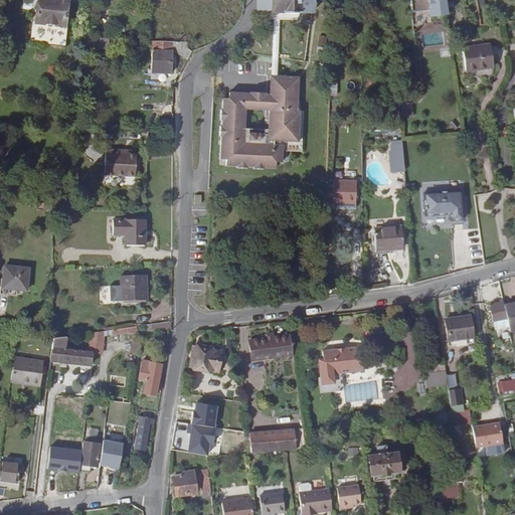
[(60,0),(34,0),(31,22),(60,26),(63,0),(60,0)]
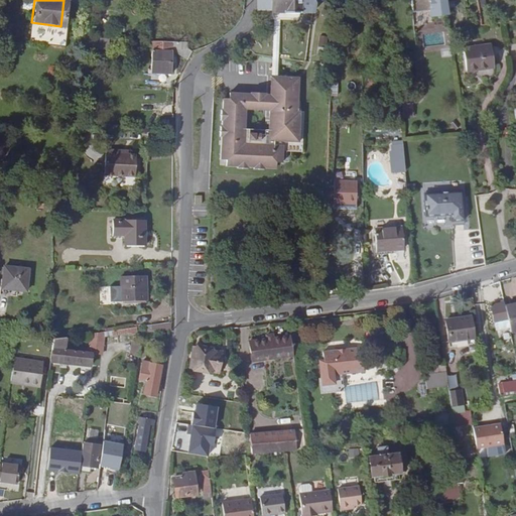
[(256,0),(256,9),(268,9),(268,10),(283,11),(284,13),(299,13),(299,11),(311,11),(311,0),(256,0)]
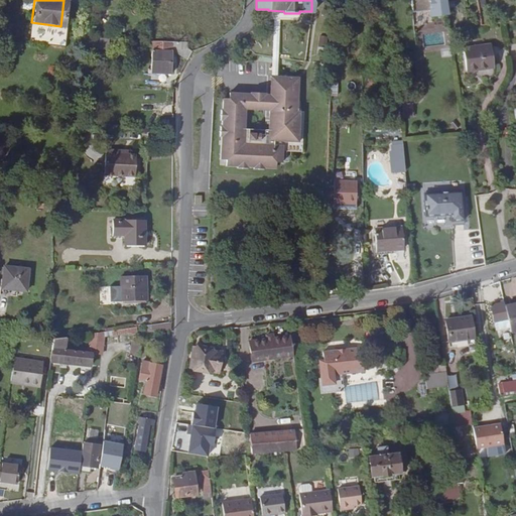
[(170,50),(185,60),(191,50),(181,47),(181,41),(149,38),(148,73),(170,73),(170,50)]
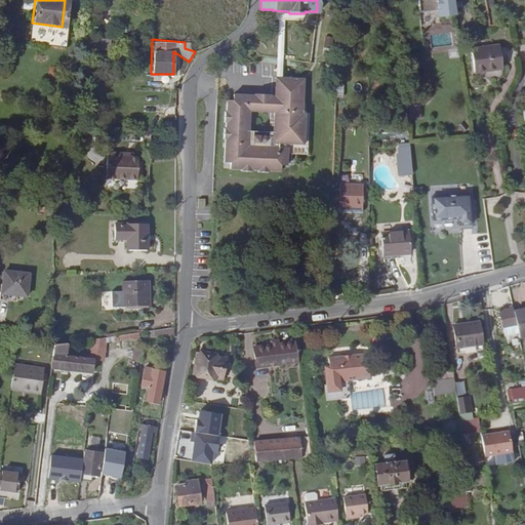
[(478,46),(482,69),(502,66),(498,43),(478,46)]
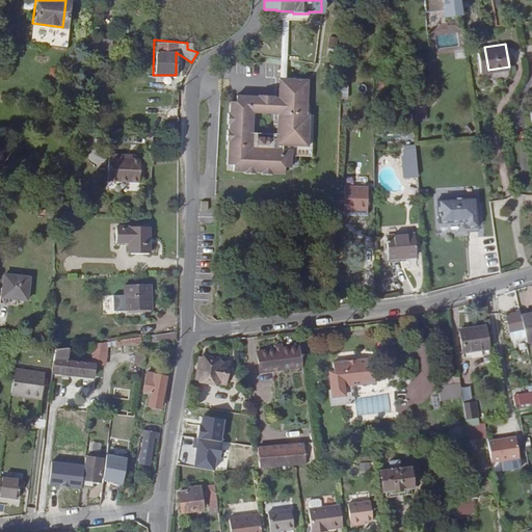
[(480,72),(488,70),(484,47),(477,48),(480,72)]
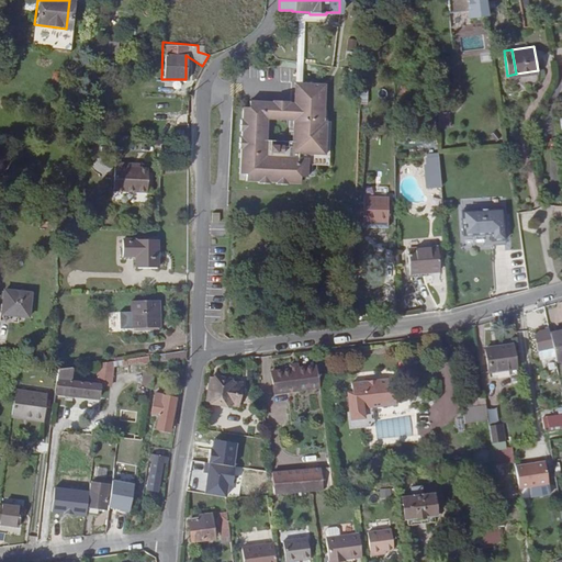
[(300,53),(293,52),(291,93),(290,110),(298,110),(299,74),(300,53)]
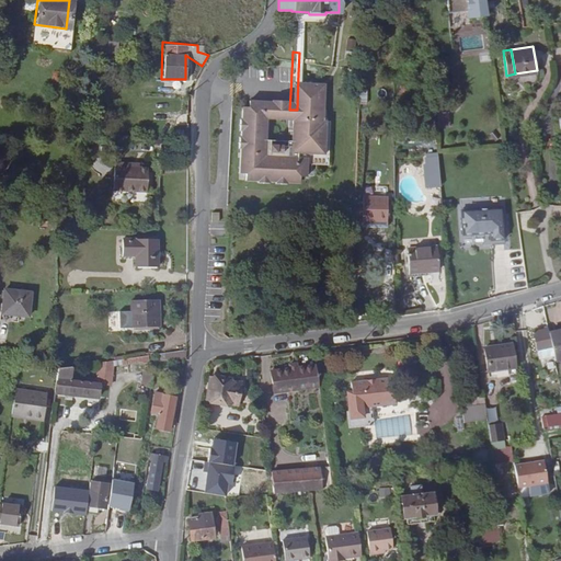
[(318,75),(298,73),(297,110),(289,110),(288,132),(263,130),(264,109),(265,92),(247,92),(247,98),(240,98),(239,111),(239,122),(238,128),(238,139),(237,164),(243,165),(243,172),(254,172),(255,171),(259,170),(259,175),(267,175),(267,173),(274,173),(274,175),(285,175),(285,173),(288,173),(298,173),(298,168),(306,168),(306,155),(296,153),(297,144),(323,145),(324,112),(321,111),(317,111),(318,75)]
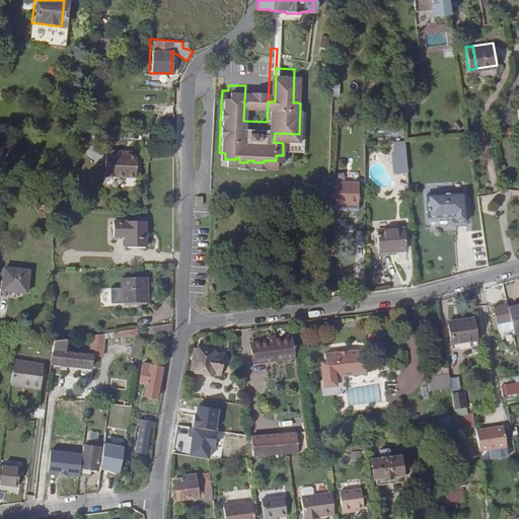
[(149,73),(148,85),(170,85),(171,73),(149,73)]
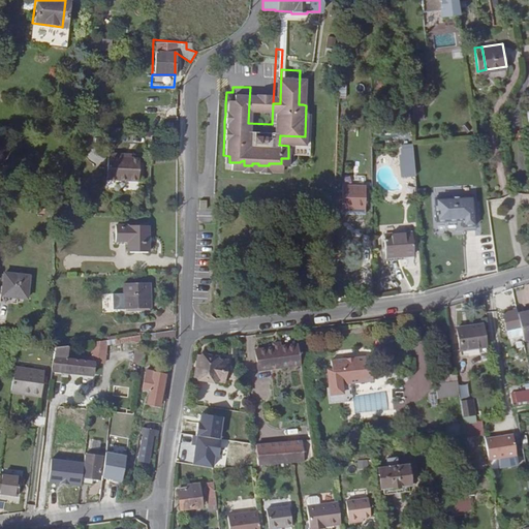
[(273,103),(274,88),(250,87),(249,102),(273,103)]
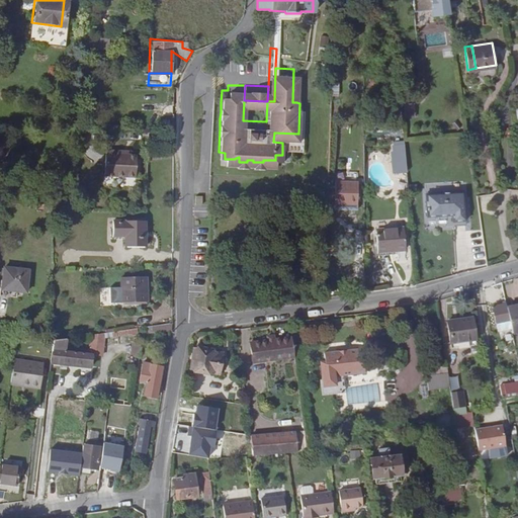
[(406,118),(417,117),(416,102),(406,103),(406,118)]
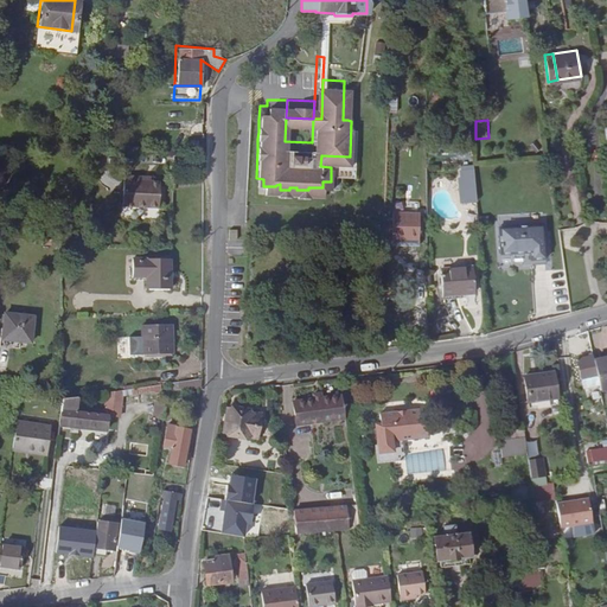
[(355,157),(350,157),(321,155),(320,166),(331,167),(353,168),(355,157)]
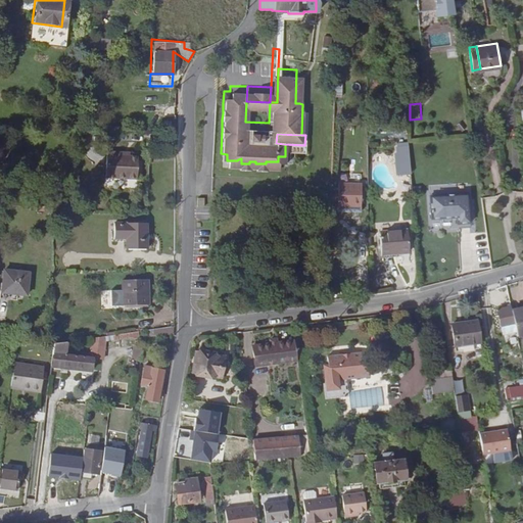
[(397,175),(412,174),(411,142),(396,143),(397,175)]
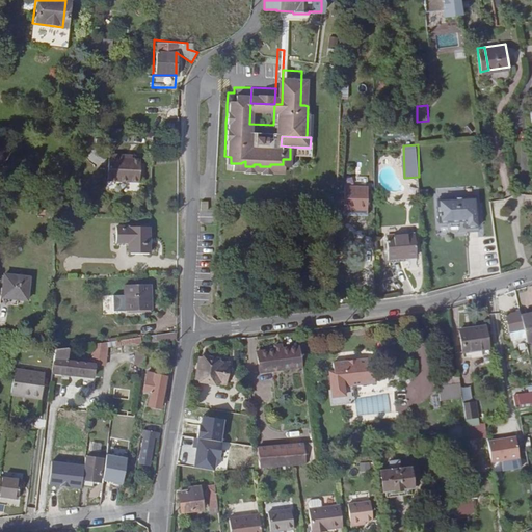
[(121,160),(121,156),(106,156),(106,180),(137,182),(137,179),(137,163),(137,160),(130,160),(121,160)]
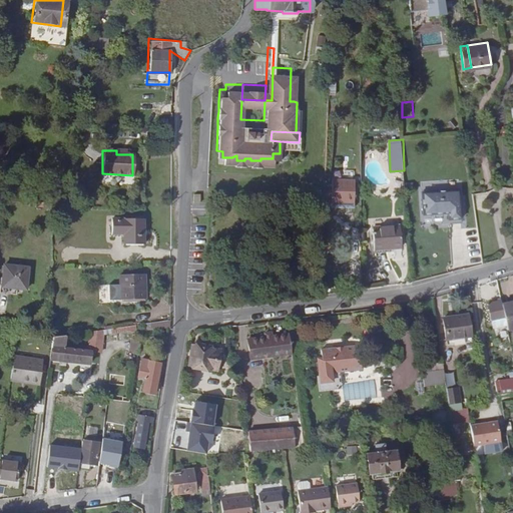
[(332,178),(331,205),(354,206),(355,178),(332,178)]
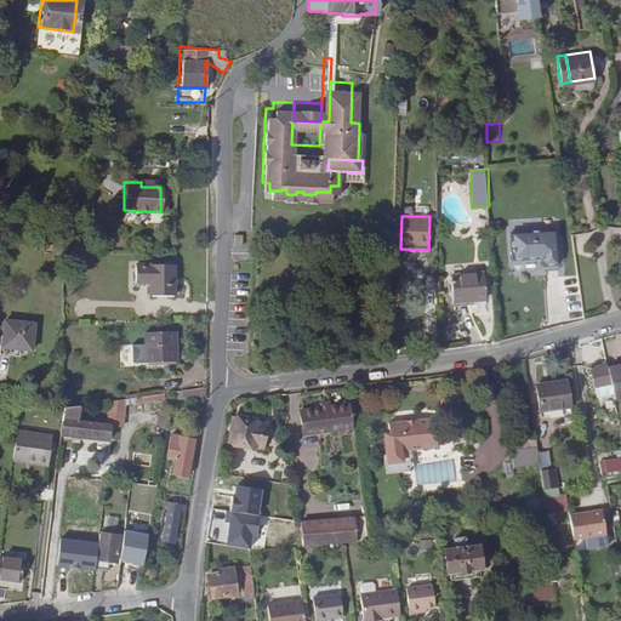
[(510,229),(512,257),(542,255),(543,268),(559,267),(557,228),(510,229)]
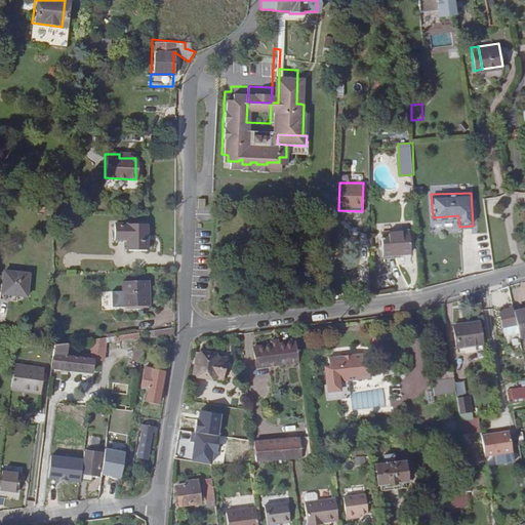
[(147,221),(114,220),(114,239),(126,239),(126,246),(146,247),(147,221)]
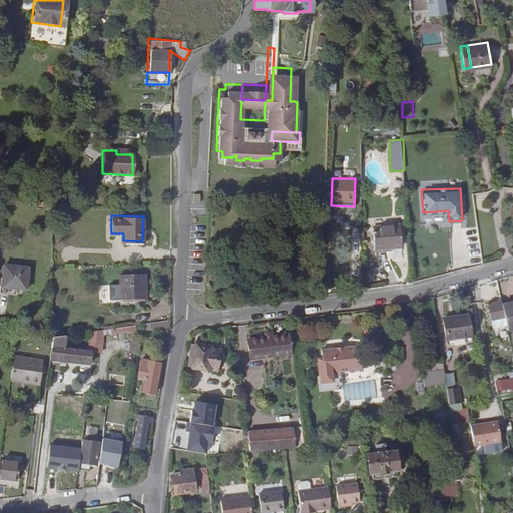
[(371,225),(373,246),(401,245),(400,223),(371,225)]
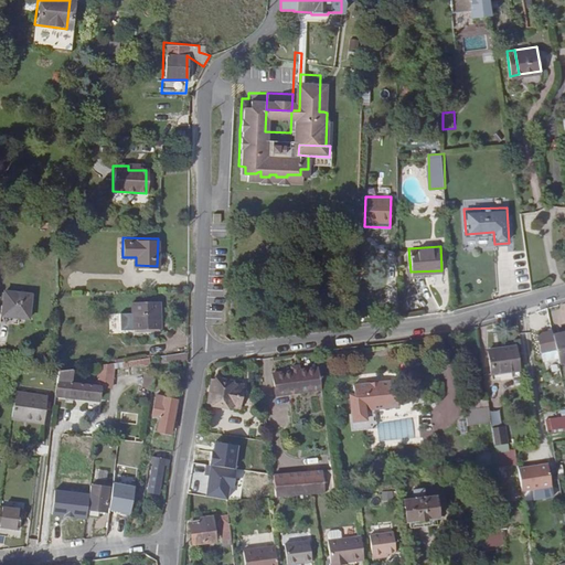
[(7,287),(3,311),(30,313),(31,289),(7,287)]
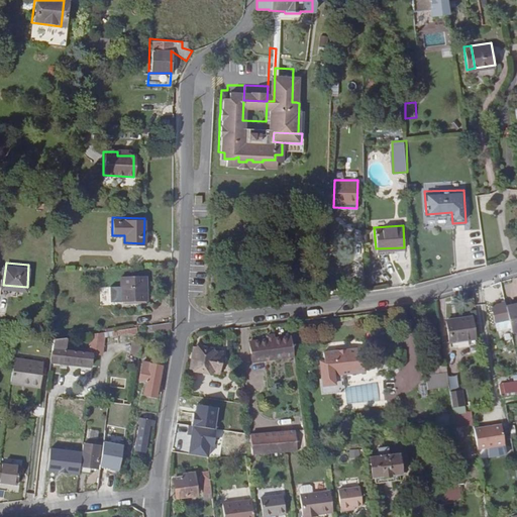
[(121,290),(121,300),(145,299),(145,274),(121,274),(121,290)]
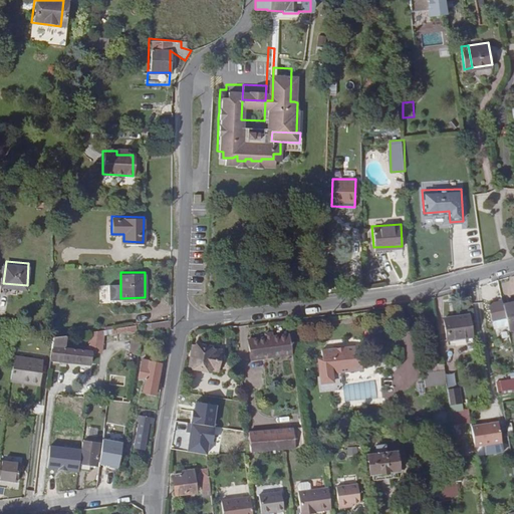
[(501,304),(501,300),(488,302),(493,330),(506,327),(501,304)]
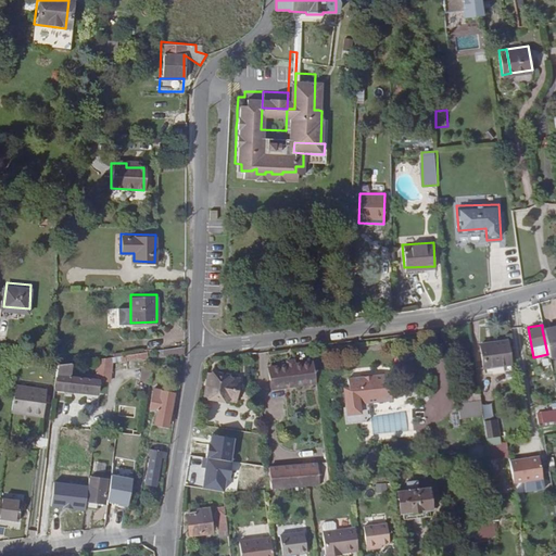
[(548,356),(555,354),(555,325),(542,329),(547,354),(548,356)]
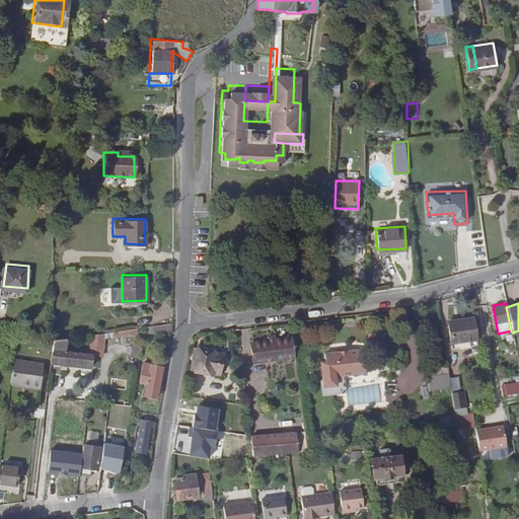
[(485,309),(476,310),(478,323),(488,322),(485,309)]
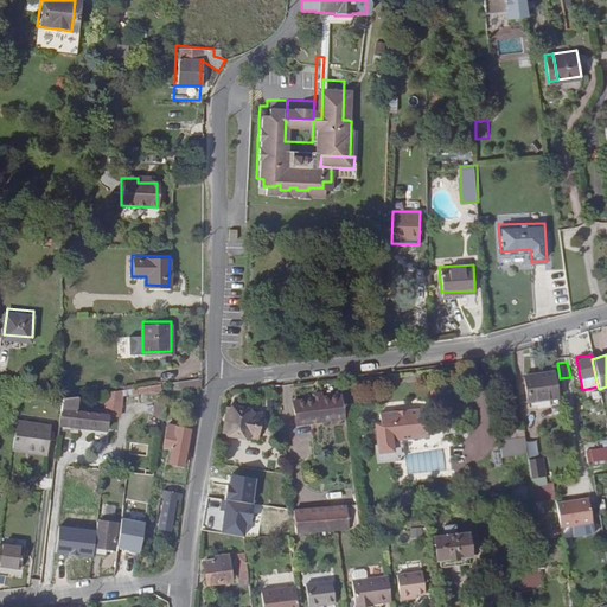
[(526,401),(556,397),(553,372),(523,376),(526,401)]
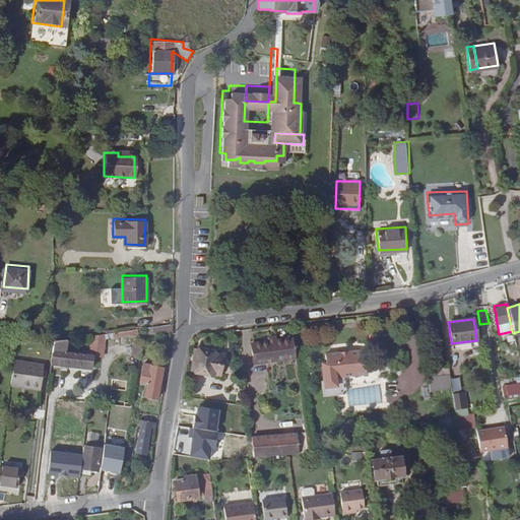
[(172,329),(173,321),(154,324),(155,331),(172,329)]
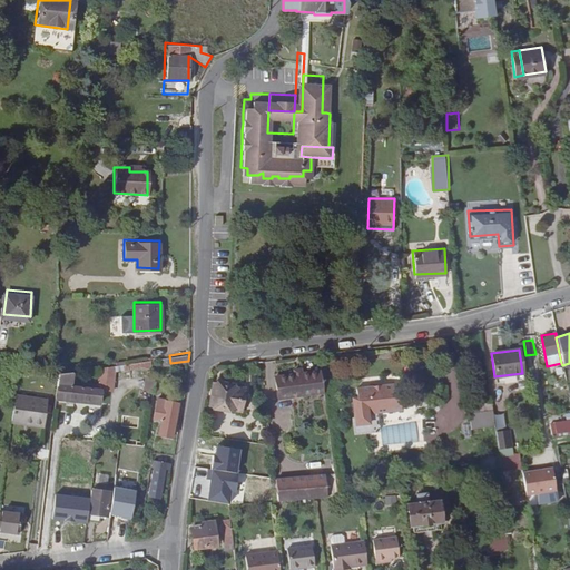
[(170,363),(169,355),(158,356),(158,364),(170,363)]
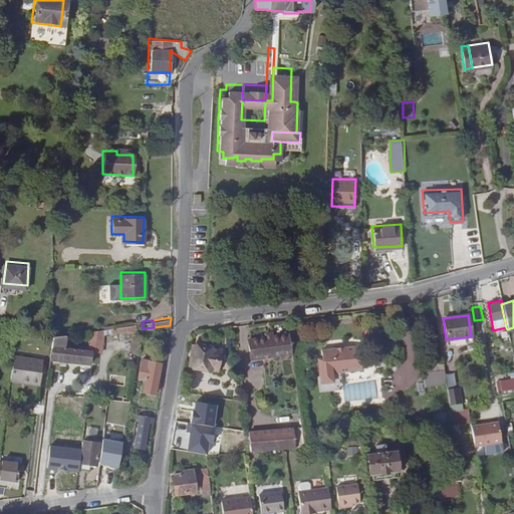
[(53,333),(51,358),(89,362),(91,350),(100,351),(104,331),(134,327),(133,323),(90,328),(87,350),(68,347),(70,331),(53,333)]
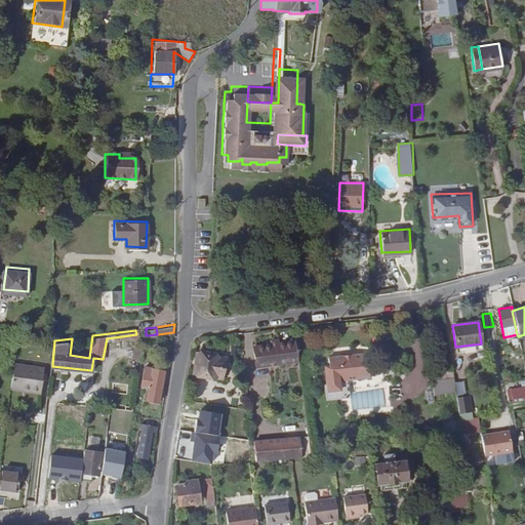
[(297,362),(294,340),(277,344),(277,339),(270,339),(271,345),(257,346),(260,367),(297,362)]
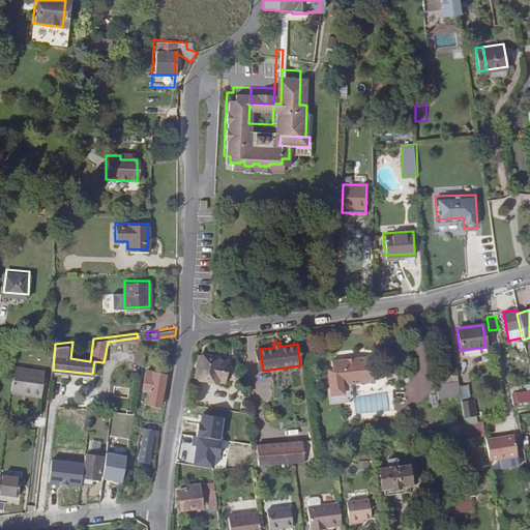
[(143,363),(145,347),(137,346),(134,361),(143,363)]
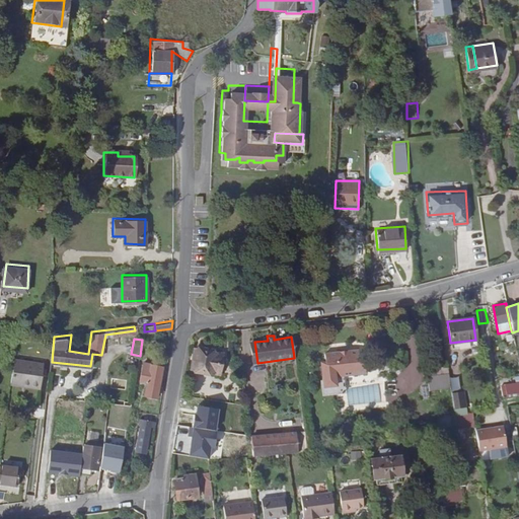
[(220,373),(223,353),(195,348),(191,368),(220,373)]
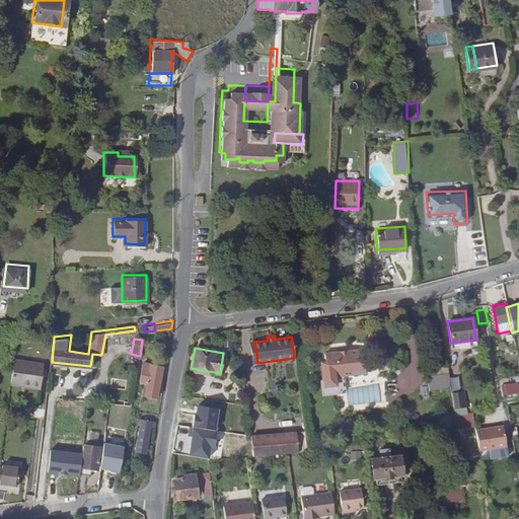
[(10,382),(28,384),(41,385),(44,362),(14,358),(10,382)]
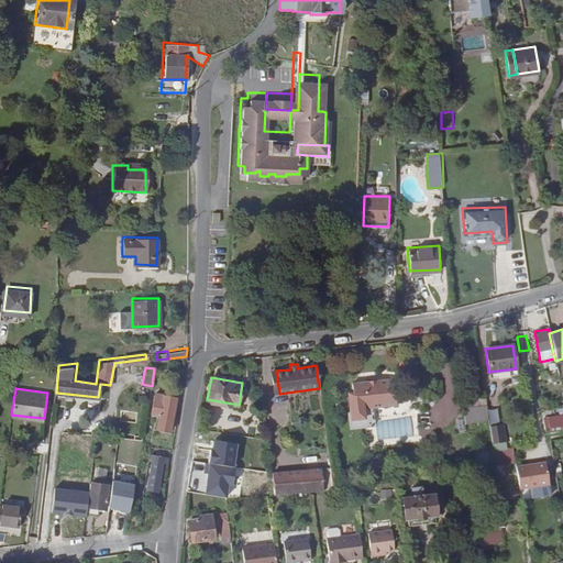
[(176,396),(167,394),(162,393),(156,392),(152,414),(157,415),(155,429),(169,431),(176,396)]
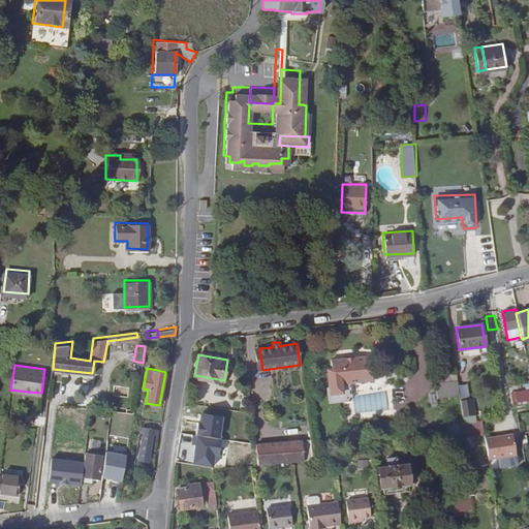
[(341,390),(373,385),(371,368),(327,374),(332,408),(343,407),(341,390)]
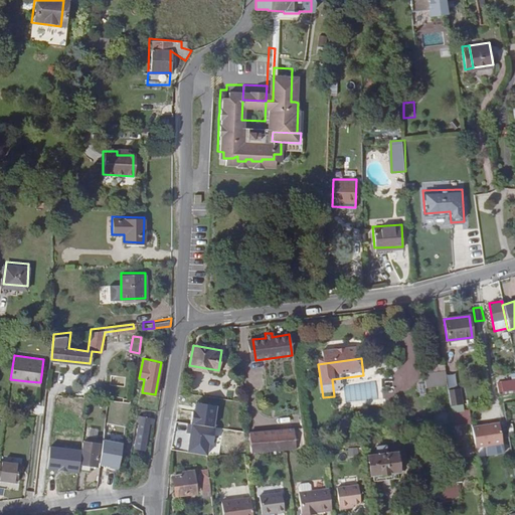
[(447,384),(444,370),(419,373),(421,388),(447,384)]
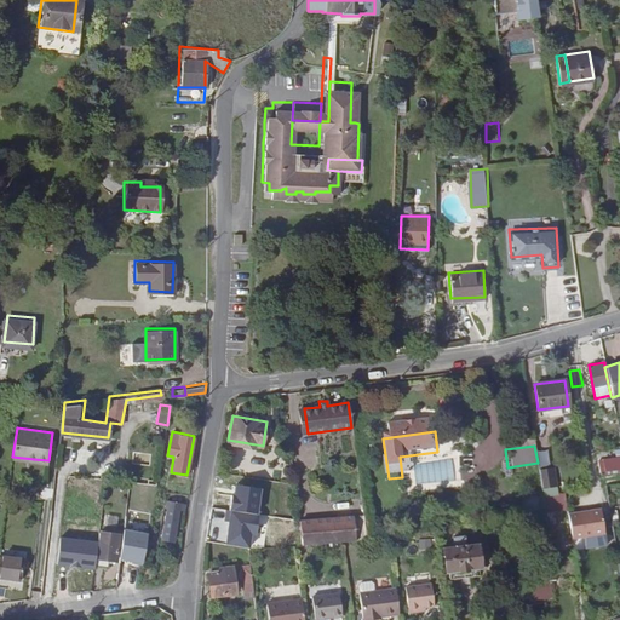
[(619,455),(601,460),(598,460),(601,474),(603,474),(619,470),(619,455)]
